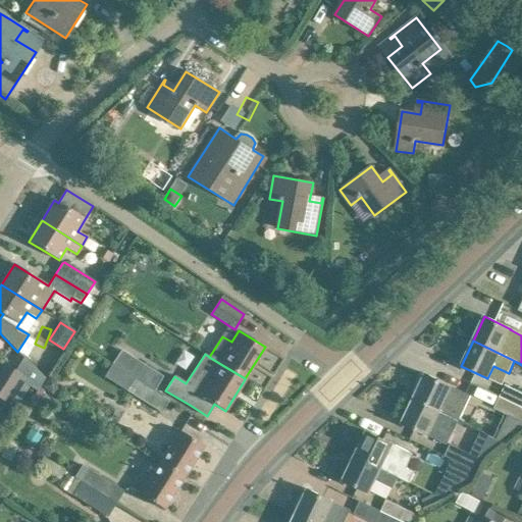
[(19,375),(5,366),(0,374),(0,397),(4,400),(14,382),(19,375)]
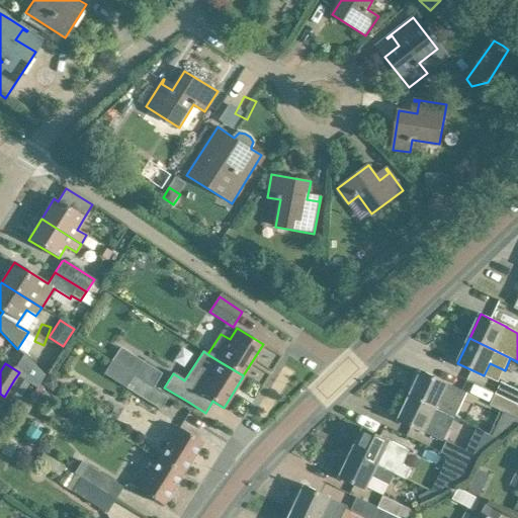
[(144,363),(135,375),(154,387),(163,374),(144,363)]
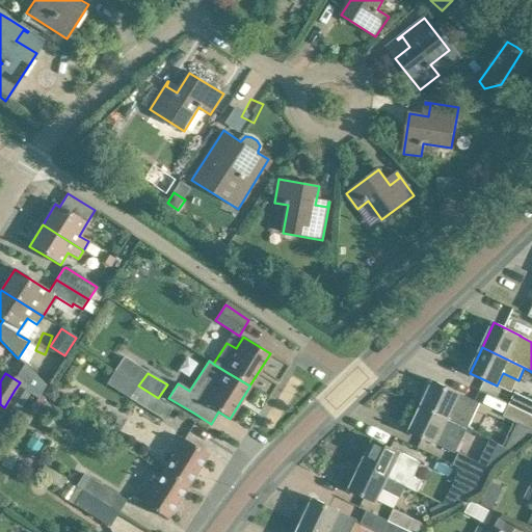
[(422,406),(468,428),(480,403),(433,381),(422,406)]
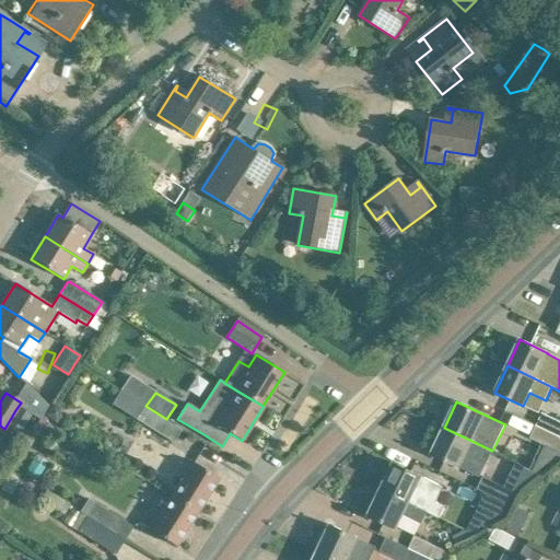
[(173,443),(181,429),(144,406),(136,420),(173,443)]
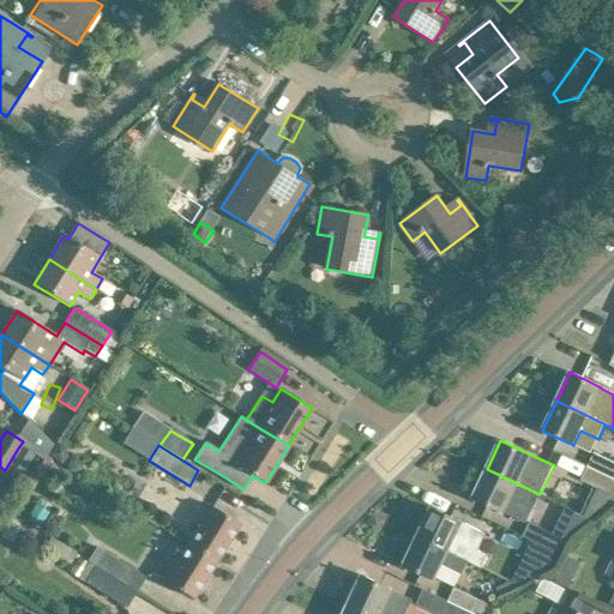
[(34,455),(20,446),(8,467),(20,475),(34,455)]
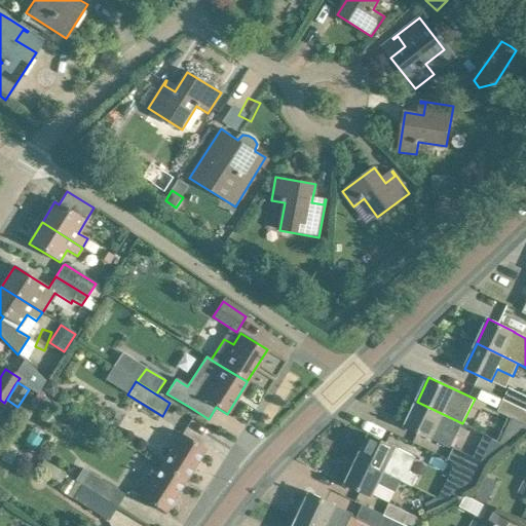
[(503,400),(525,410),(525,397),(510,388),(503,400)]
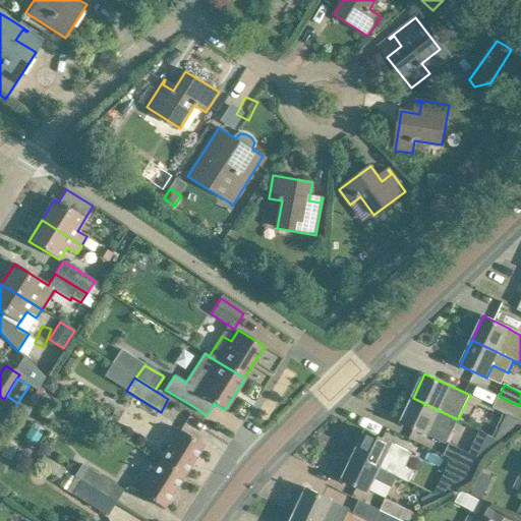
[(520,406),(499,396),(493,407),(520,421),(520,406)]
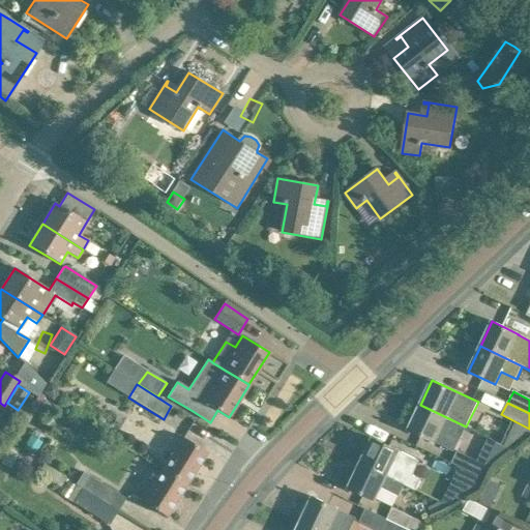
[(466,427),(420,405),(408,430),(454,451),(460,440),(466,427)]
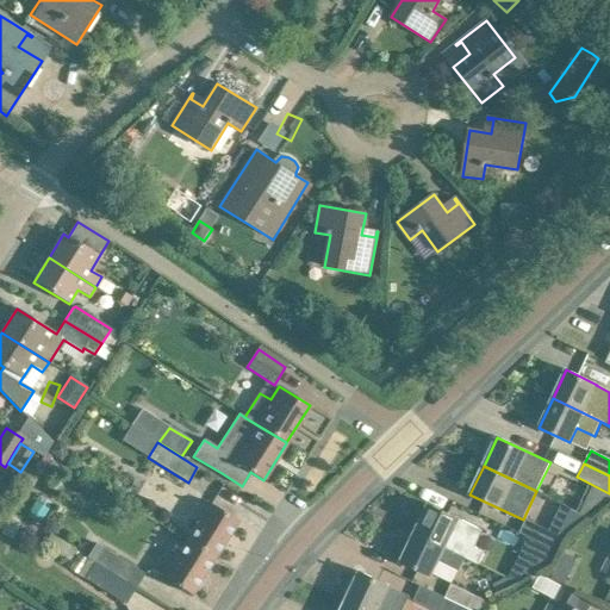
[(555,516),(566,520),(572,498),(561,496),(555,516)]
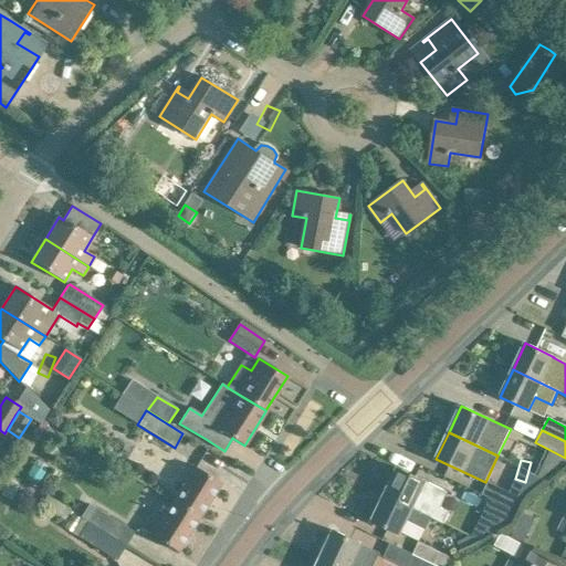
[(48,468),(38,461),(25,480),(35,486),(48,468)]
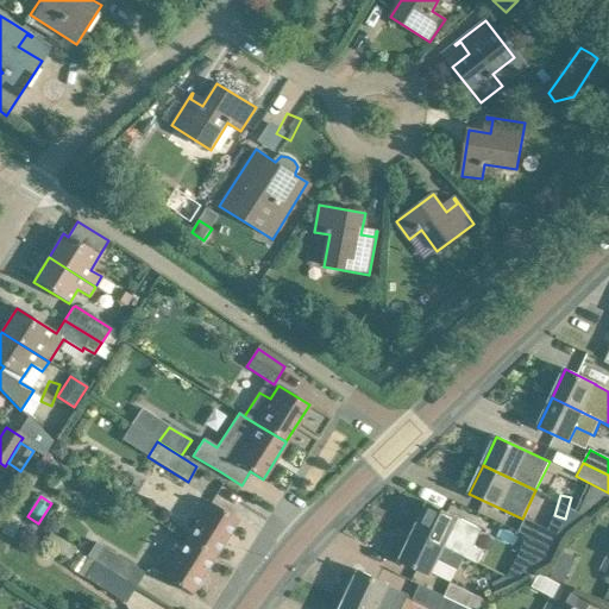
[(588,498),(581,512),(591,516),(603,506),(588,498)]
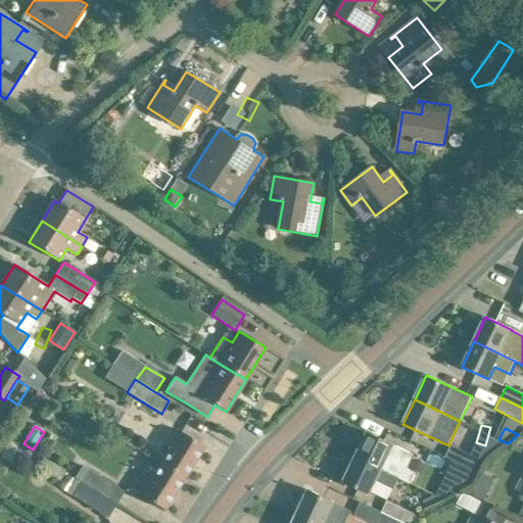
[(160,464),(184,478),(203,446),(177,430),(168,445),(171,447),(160,464)]
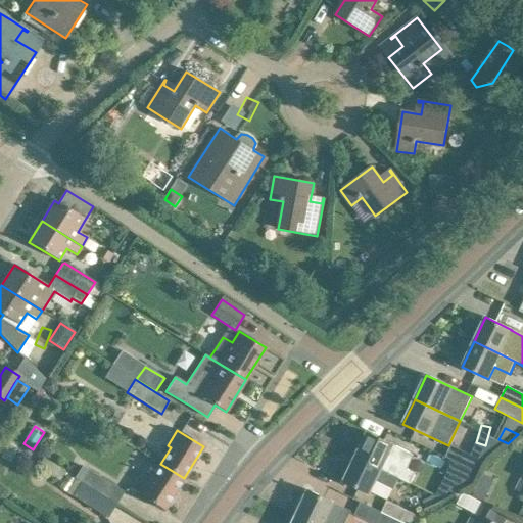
[(415,456),(367,432),(355,457),(401,478),(412,483),(416,474),(408,470),(415,456)]
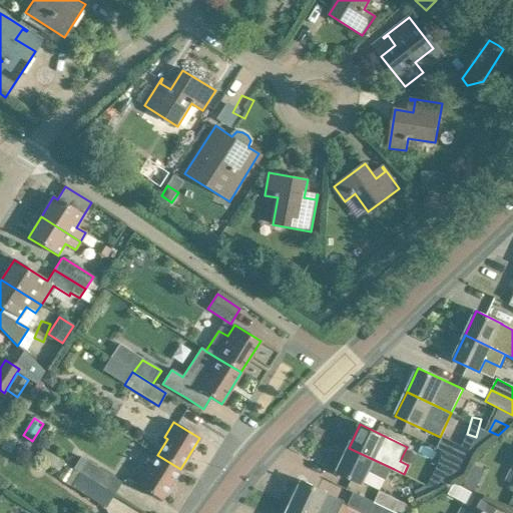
[(437,448),(468,463),(473,452),(442,438),(437,448)]
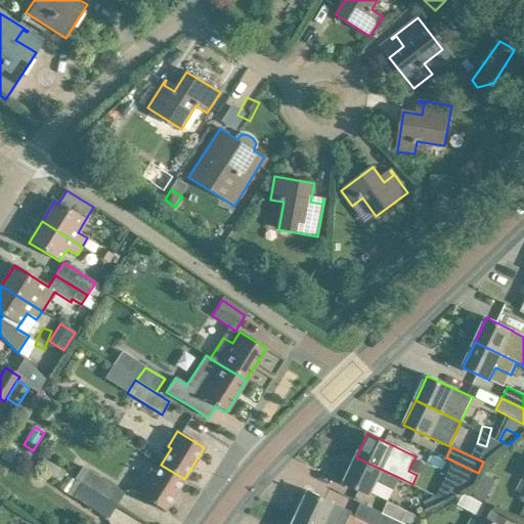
[(401,481),(402,479),(356,457),(344,483),(370,495),(377,482),(394,490),(399,480),(401,481)]
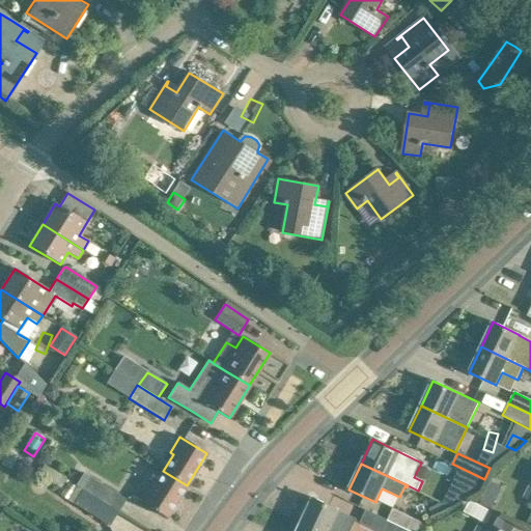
[(478,493),(484,479),(452,464),(452,465),(460,469),(454,481),(478,493)]
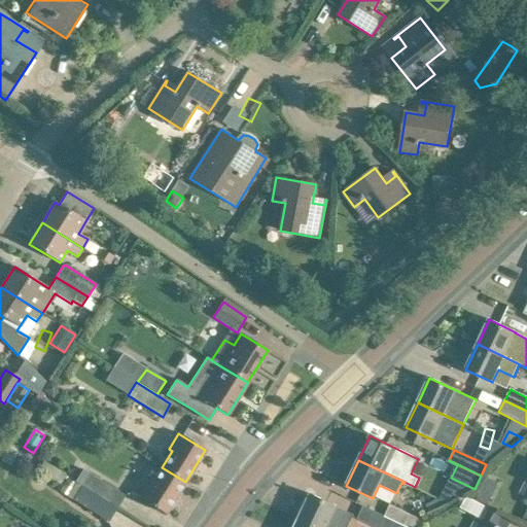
[(43,461),(38,470),(60,484),(65,475),(43,461)]
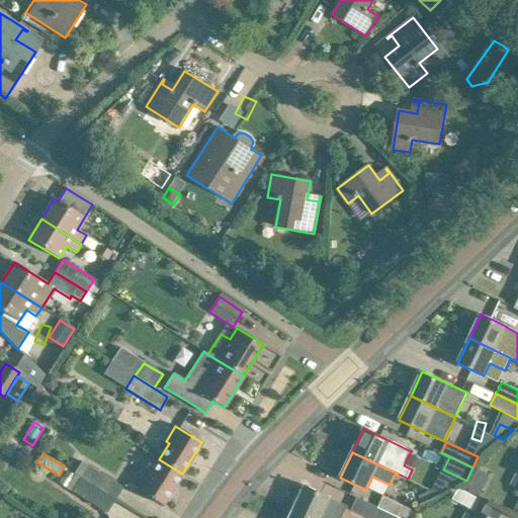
[(162,505),(182,473),(159,459),(149,476),(146,473),(137,489),(162,505)]
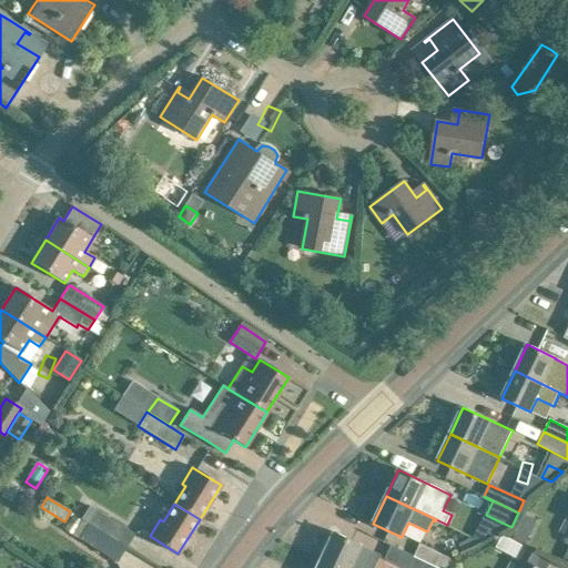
[(134,535),(97,511),(89,506),(81,519),(127,548),(134,535)]
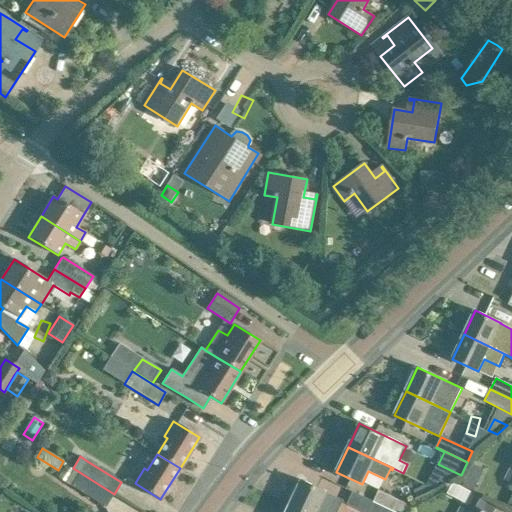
[(114,494),(73,468),(66,464),(57,477),(105,508),(114,494)]
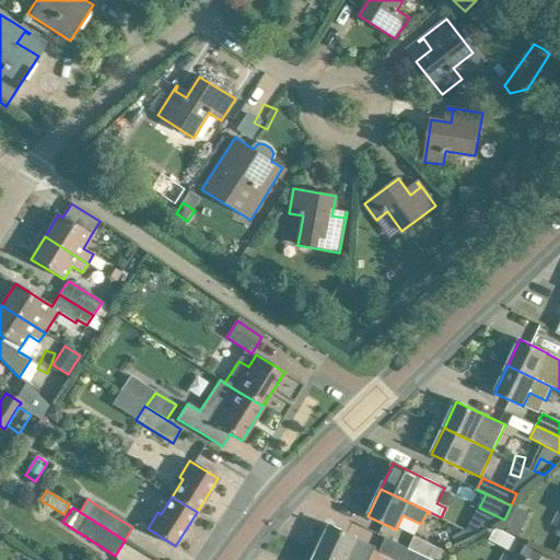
[(502,531),(524,541),(529,528),(509,517),(502,531)]
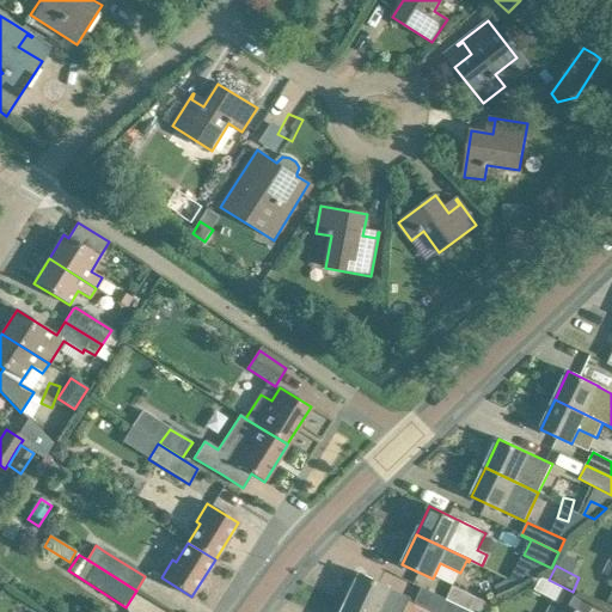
[(347,603),(367,611),(404,611),(411,599),(391,589),(391,588),(360,574),(347,603)]
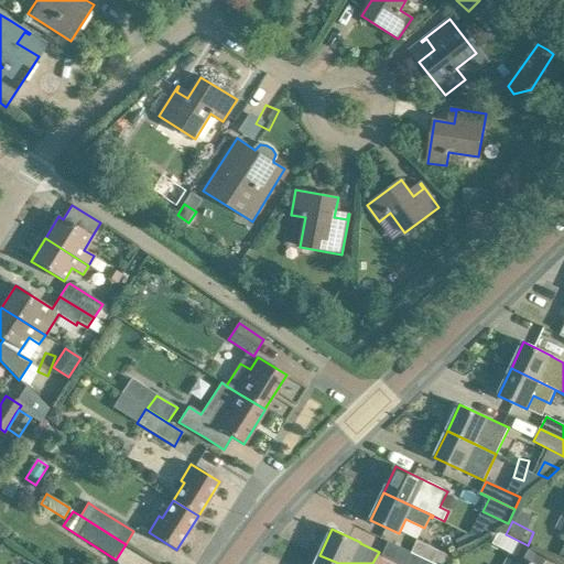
[(533,563),(540,553),(532,549),(499,531),(492,543),(511,553),(506,563),(533,563)]
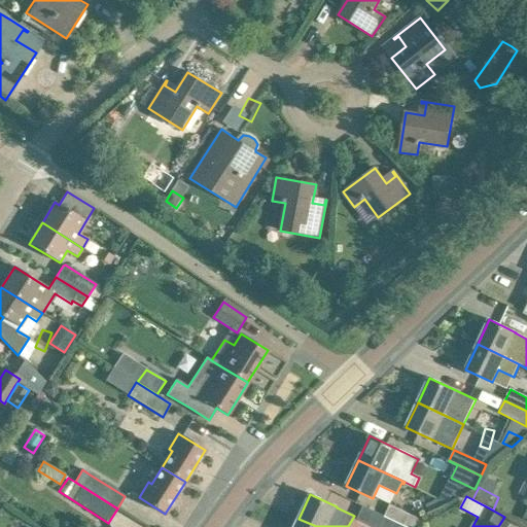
[(385,517),(406,526),(416,526),(420,520),(390,505),(385,517)]
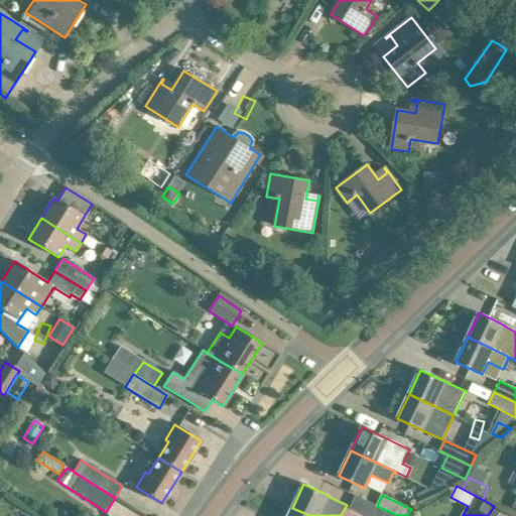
[(397,515),(377,506),(372,515),(397,515)]
